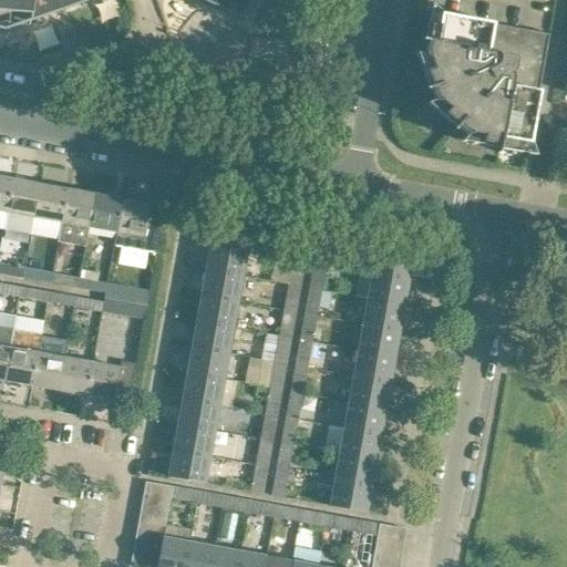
[(199,0),(241,20),(243,20),(254,0),(0,0),(0,29),(4,31),(91,0),(199,0)]
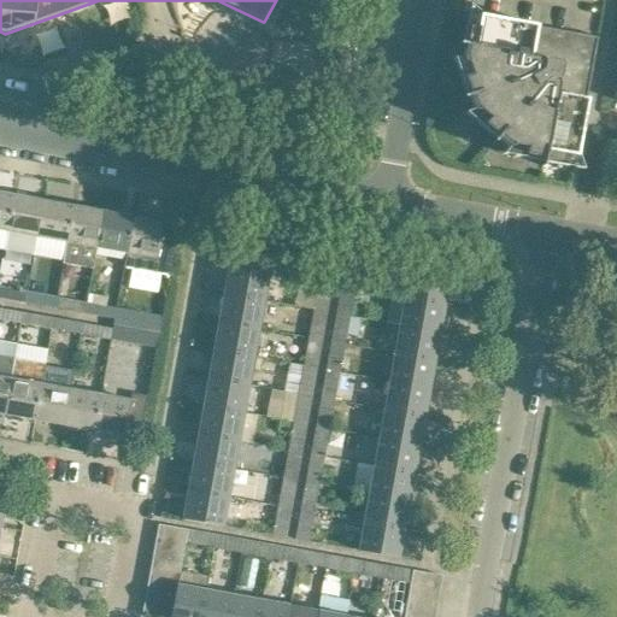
[(592,71),(598,37),(479,16),(476,29),(469,28),(465,45),(458,43),(458,46),(465,47),(462,63),(466,64),(470,76),(463,78),(469,95),(462,98),(463,100),(469,98),(474,112),(479,111),(488,119),(483,125),(497,137),(492,142),(493,145),(498,139),(510,148),(512,146),(526,148),(524,156),(542,159),(541,166),(542,166),(545,159),(562,163),(563,156),(576,158),(587,100),(582,99),(587,71),(592,71)]
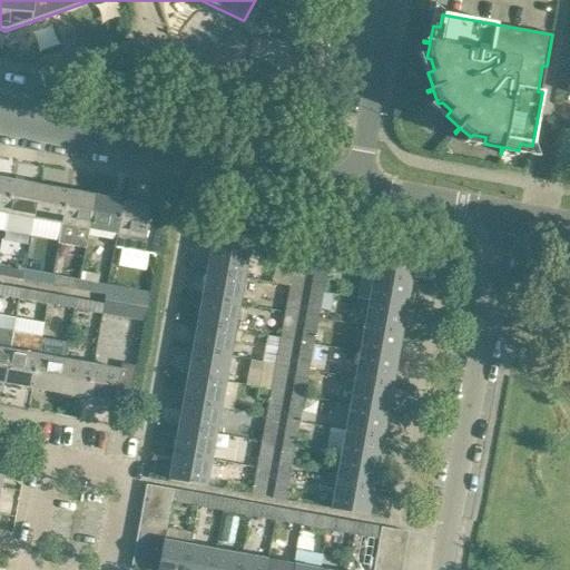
[(0,212),(6,214),(11,182),(0,178),(0,212)]
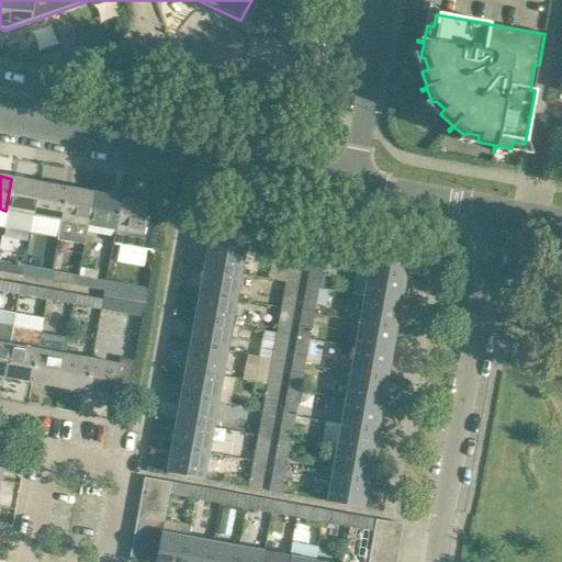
[(11,179),(6,211),(33,215),(40,183),(11,179)]
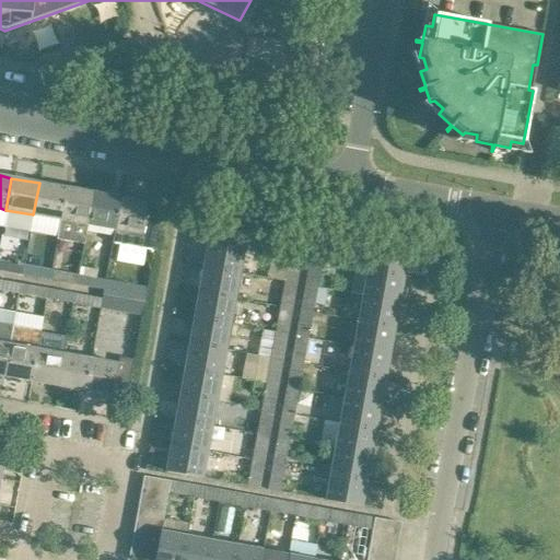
[(33,214),(61,220),(67,188),(39,183),(33,214)]
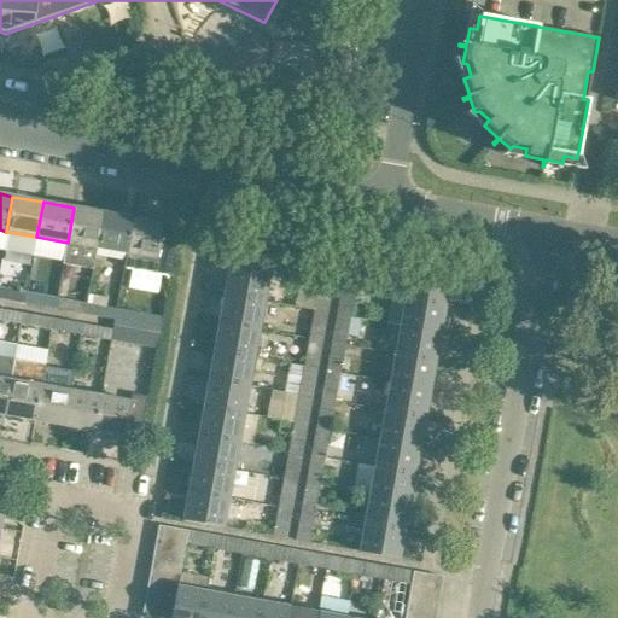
[(74,208),(68,243),(63,267),(93,272),(97,248),(103,213),(74,208)]
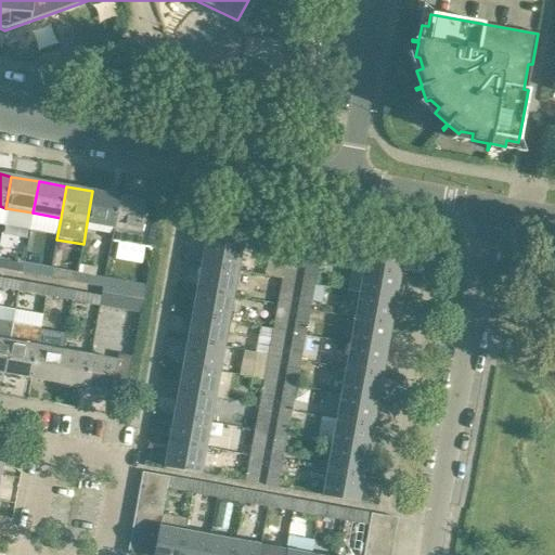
[(87,222),(113,228),(119,196),(92,191),(87,222)]
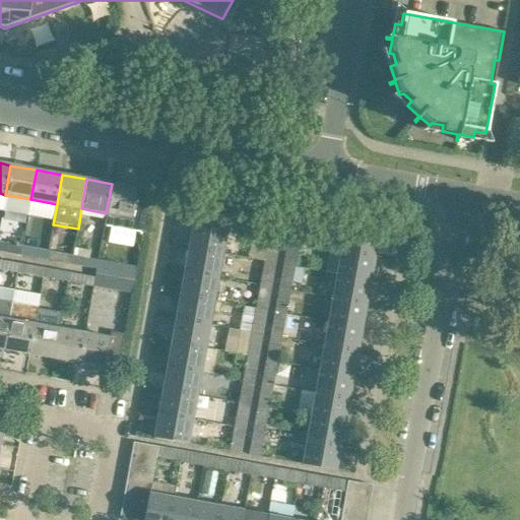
[(148,202),(135,200),(137,188),(112,184),(106,213),(131,217),(130,225),(131,225),(144,228),(148,202)]
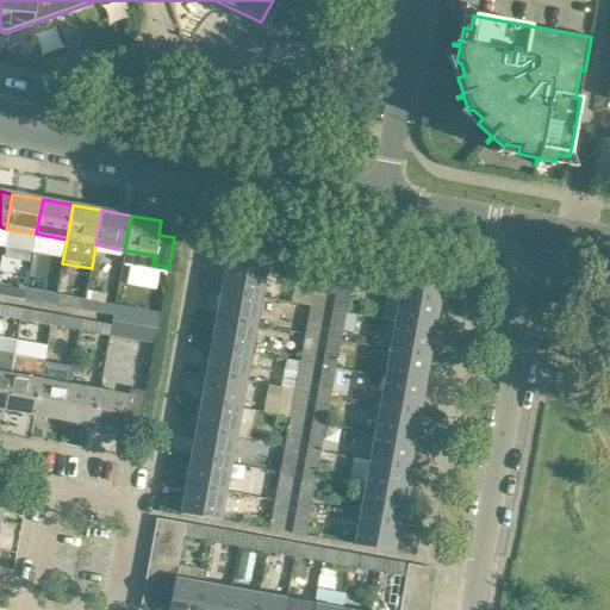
[(265,271),(269,242),(271,241),(232,235),(228,263),(265,271)]
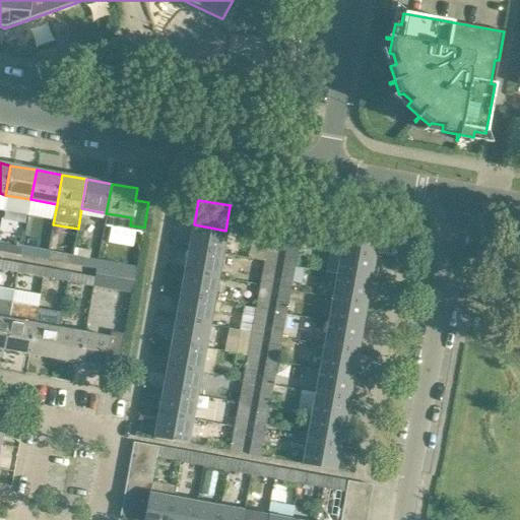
[(279,240),(284,215),(273,213),(268,238),(279,240)]
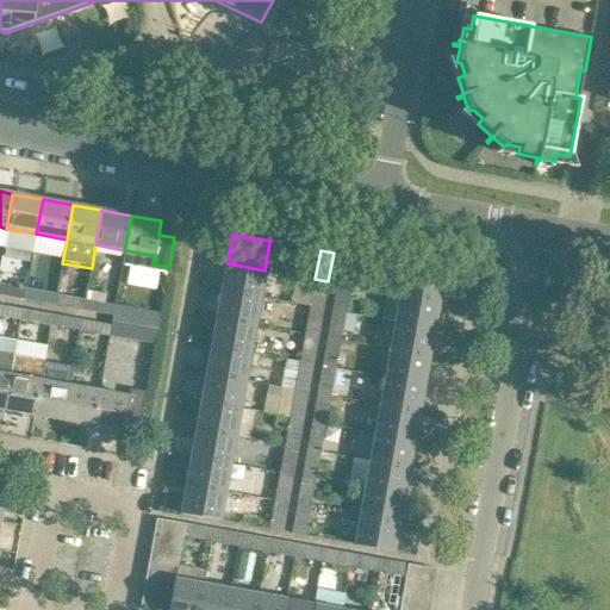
[(343,254),(337,284),(350,286),(356,257),(356,256),(343,254)]
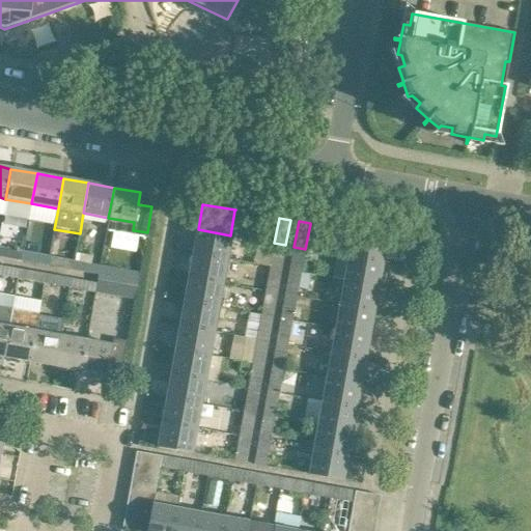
[(198,229),(193,253),(226,259),(230,235),(198,229)]
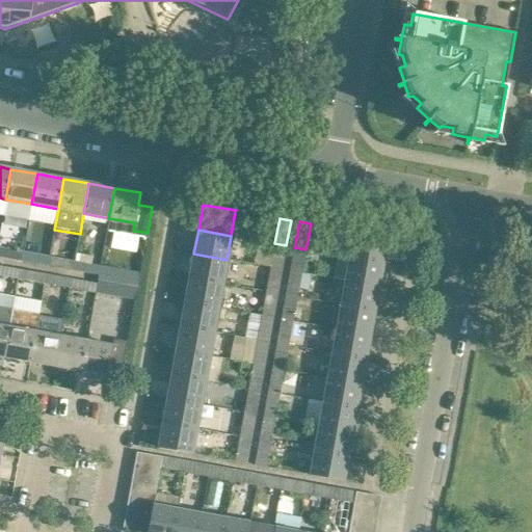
[(387,238),(354,232),(354,233),(349,257),(382,263),(387,238)]
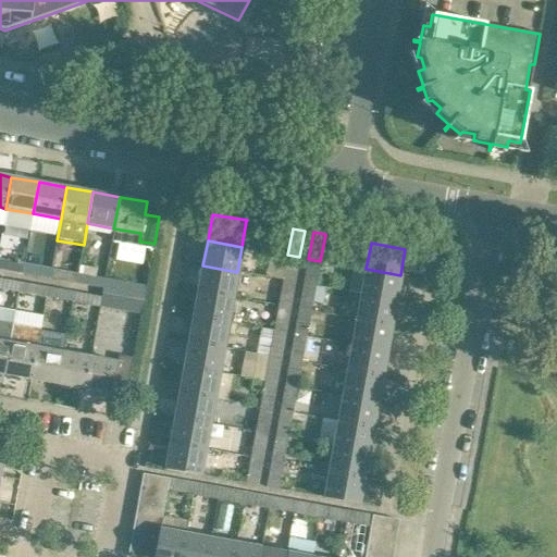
[(295,283),(299,257),(287,255),(283,281),(295,283)]
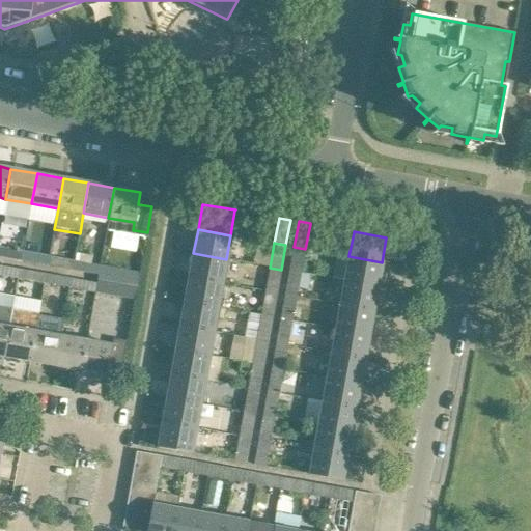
[(301,273),(305,249),(294,247),(289,271),(301,273)]
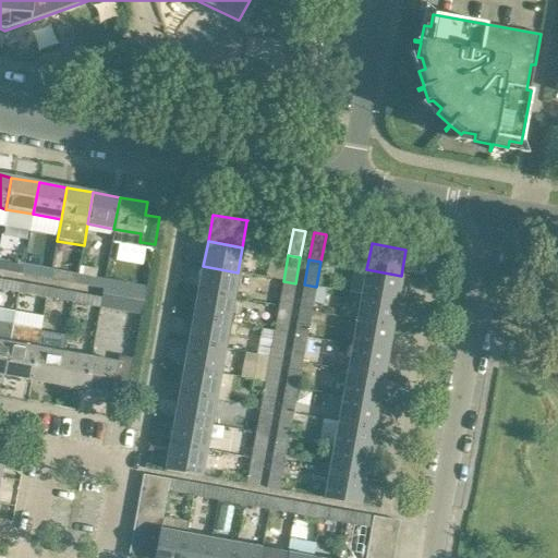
[(0,261),(0,270),(22,275),(24,265),(0,261)]
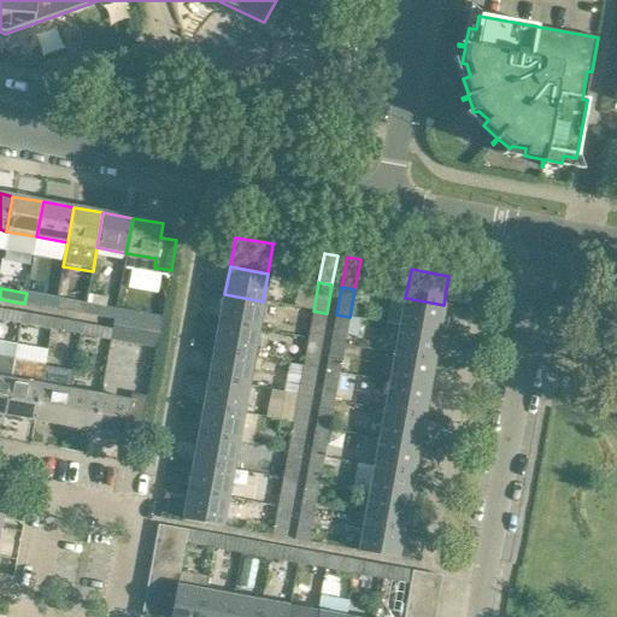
[(47,297),(27,293),(24,304),(45,307),(47,297)]
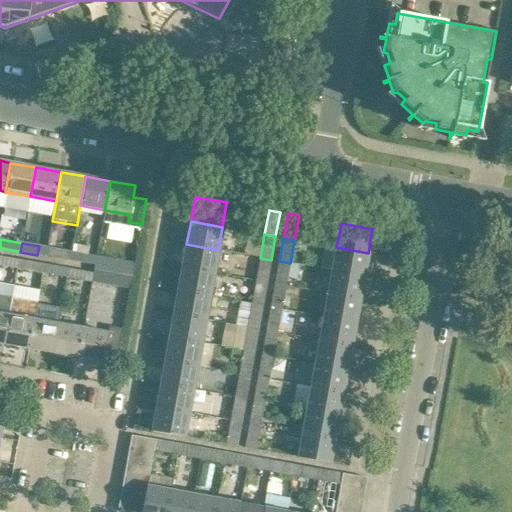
[(186,244),(182,268),(214,273),(218,250),(186,244)]
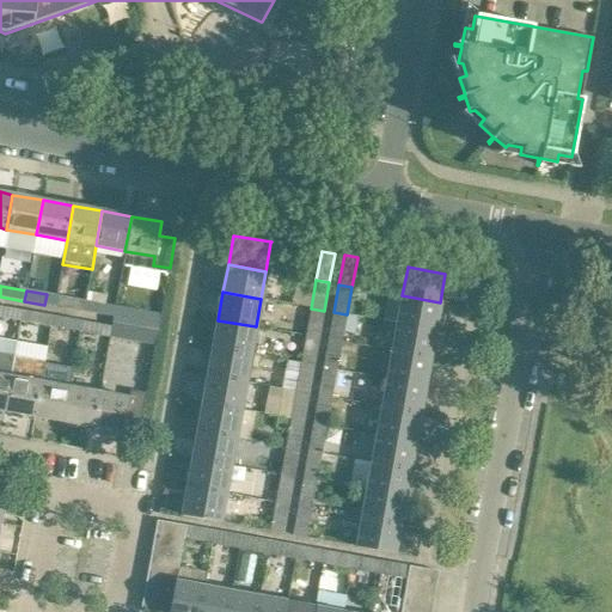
[(435,330),(440,303),(402,295),(397,323),(435,330)]
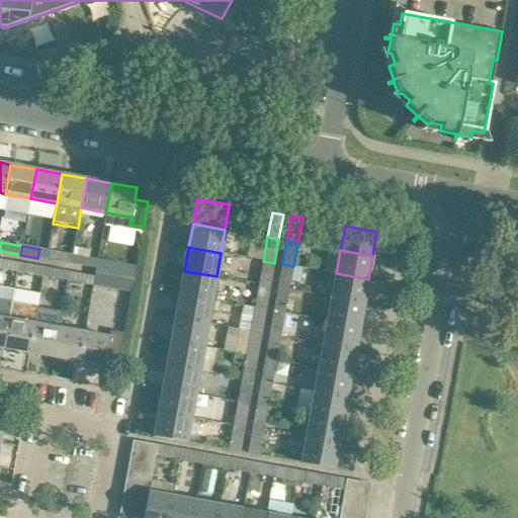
[(48,251),(47,260),(71,264),(73,255),(48,251)]
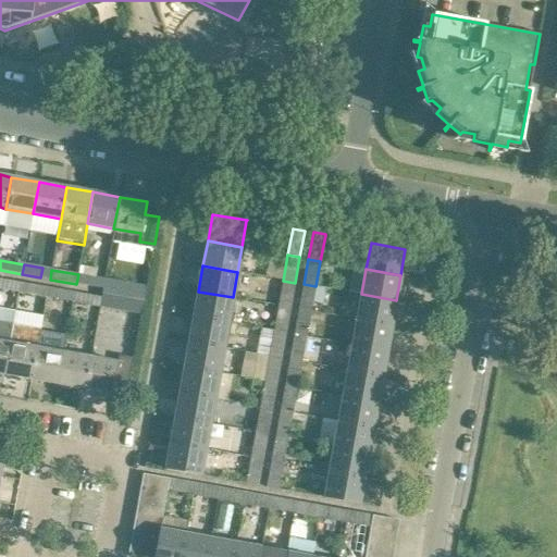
[(78,274),(76,284),(103,289),(104,280),(78,274)]
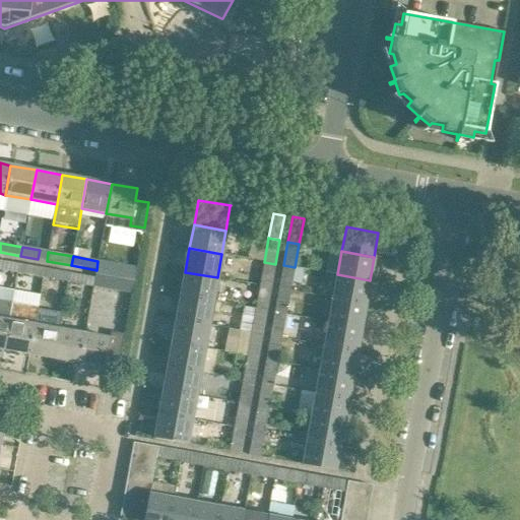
[(19,264),(0,260),(0,269),(17,273),(19,264)]
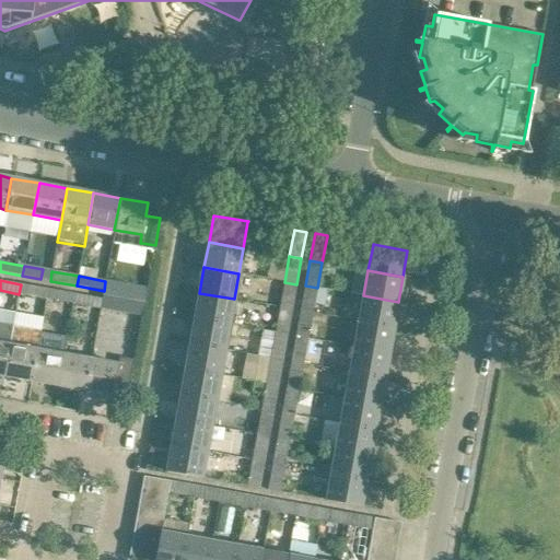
[(105,281),(104,291),(103,295),(113,296),(130,300),(132,286),(105,281)]
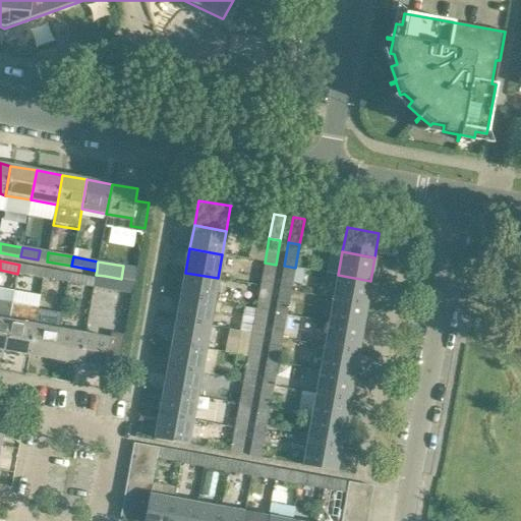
[(272,288),(276,265),(265,263),(261,286),(272,288)]
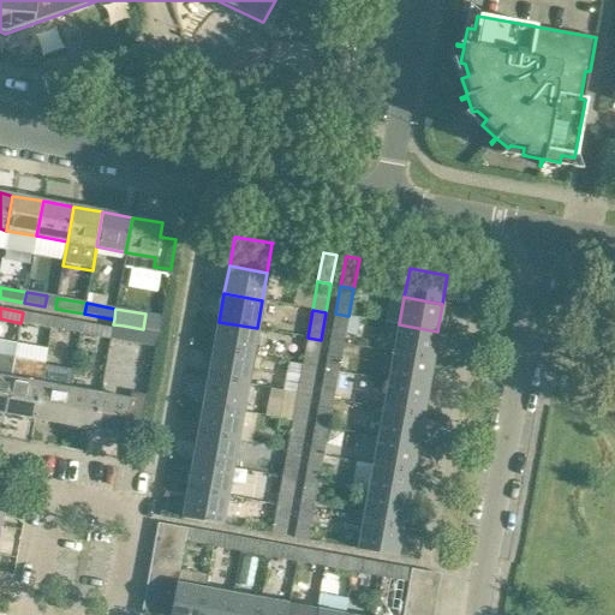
[(21,323),(52,328),(53,317),(23,312),(21,323)]
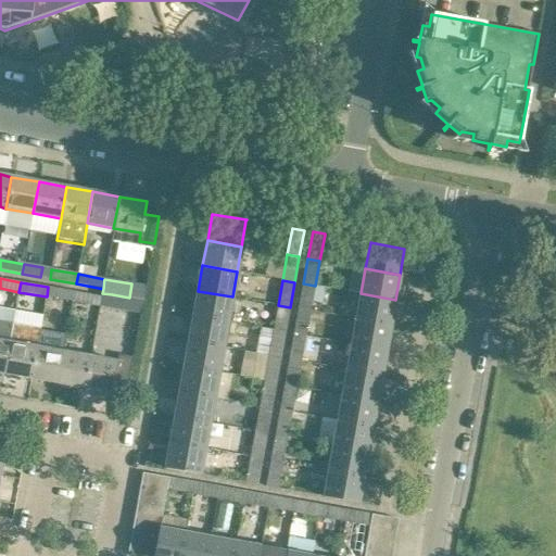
[(310,311),(315,286),(303,283),(298,308),(310,311)]
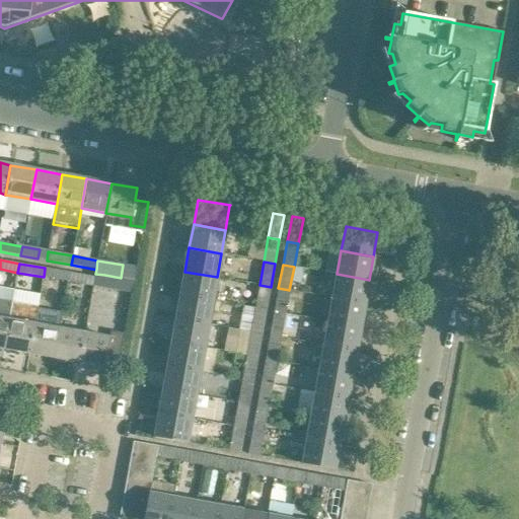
[(52,269),(51,279),(68,282),(70,273),(52,269)]
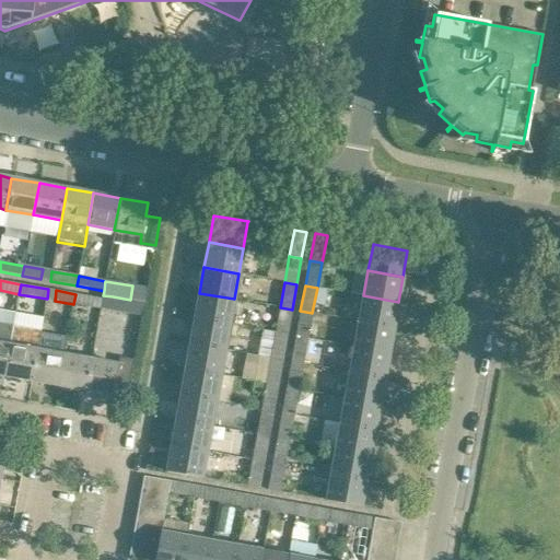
[(199,293),(195,318),(229,325),(234,299),(199,293)]
